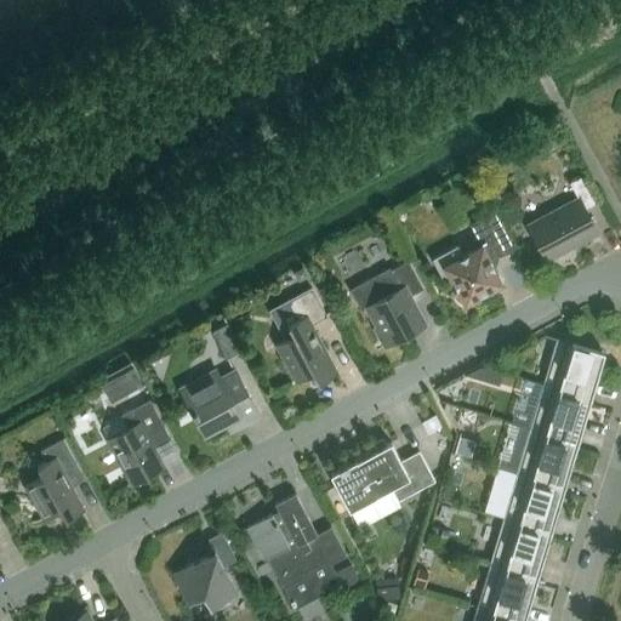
[(548,131),(543,142),(560,148),(564,137),(548,131)]
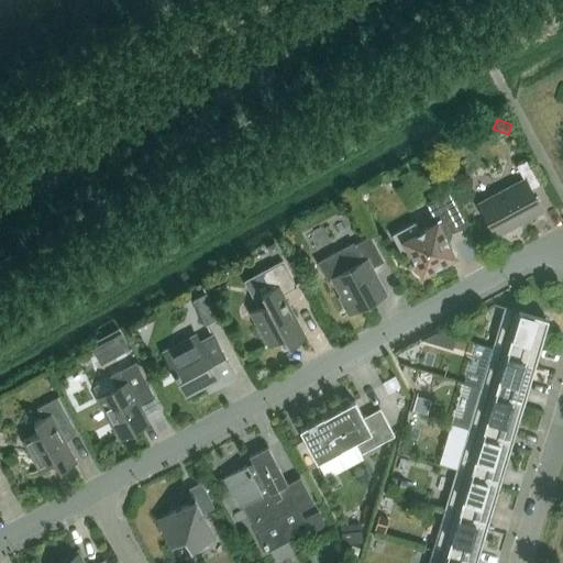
[(496,235),(541,211),(530,189),(541,183),(529,158),(516,165),(523,179),(478,203),(496,235)]
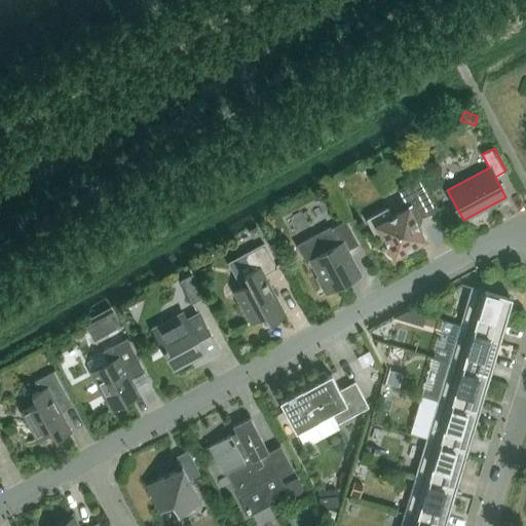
[(377,240),(382,237),(392,257),(425,239),(414,220),(433,210),(417,181),(398,191),(407,208),(391,216),(387,208),(366,219),(377,240)]
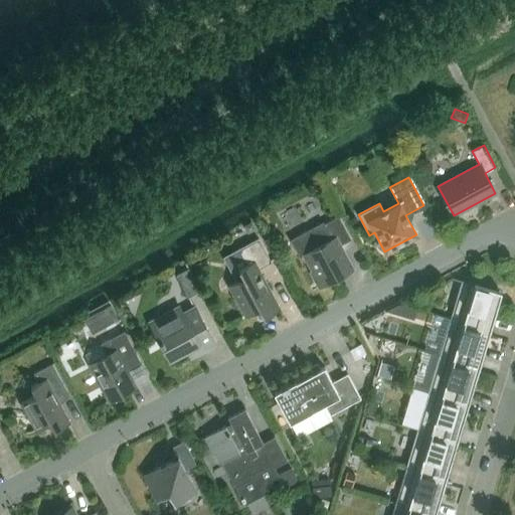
[(338,216),(323,224),(322,222),(291,240),(299,256),(303,254),(312,271),(310,272),(318,288),(353,269),(340,244),(351,239),(338,216)]
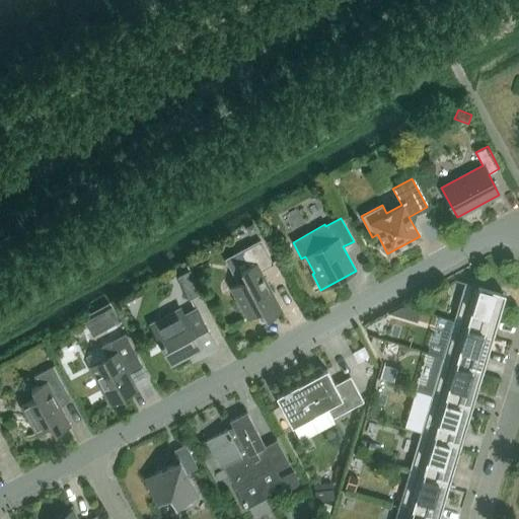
[(253,224),(246,228),(248,232),(253,233),(257,231),(253,224)]
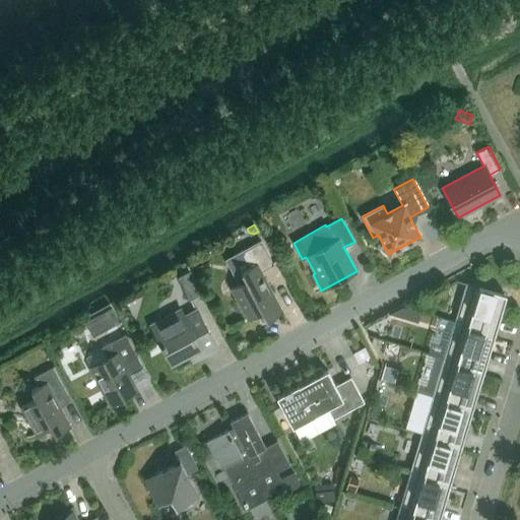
[(266,320),(282,312),(261,271),(273,264),(261,241),(240,253),(248,267),(241,271),(245,280),(231,288),(248,319),(262,312),(266,320)]
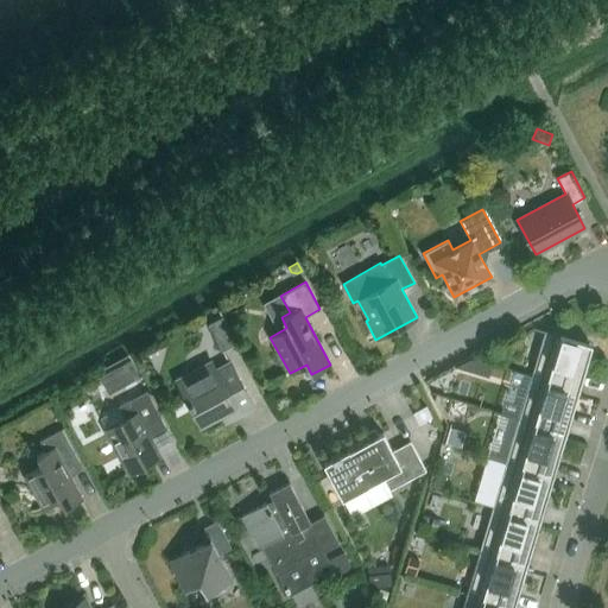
[(238,343),(222,317),(209,324),(223,352),(238,343)]
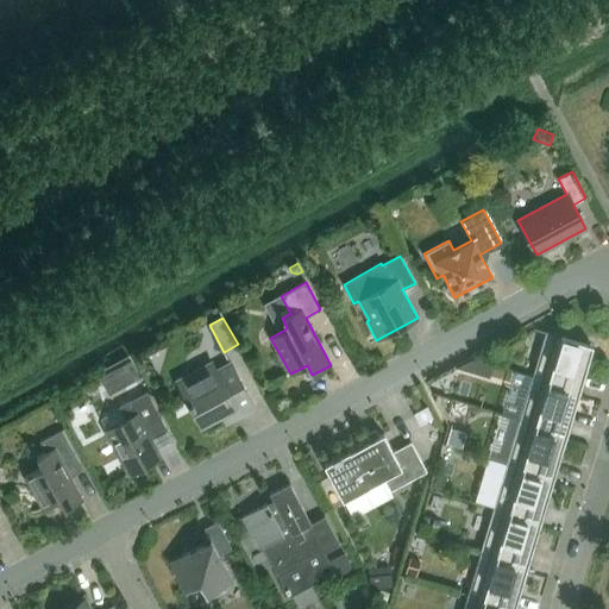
[(547,387),(577,396),(592,345),(537,328),(535,330),(545,332),(532,376),(548,381),(547,387)]
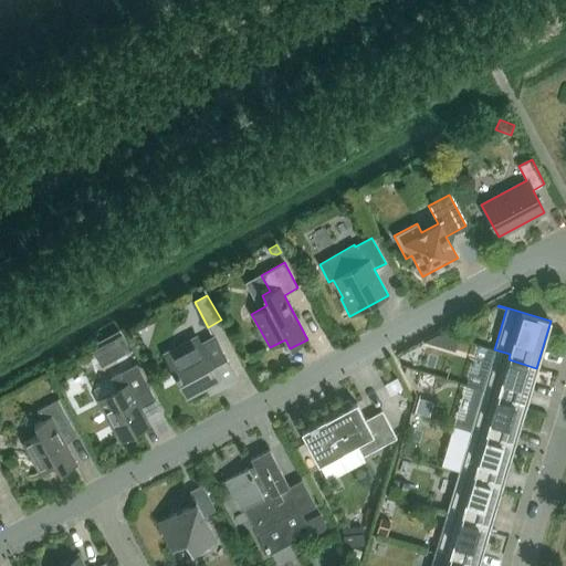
[(440,334),(426,342),(454,350),(458,339),(440,334)]
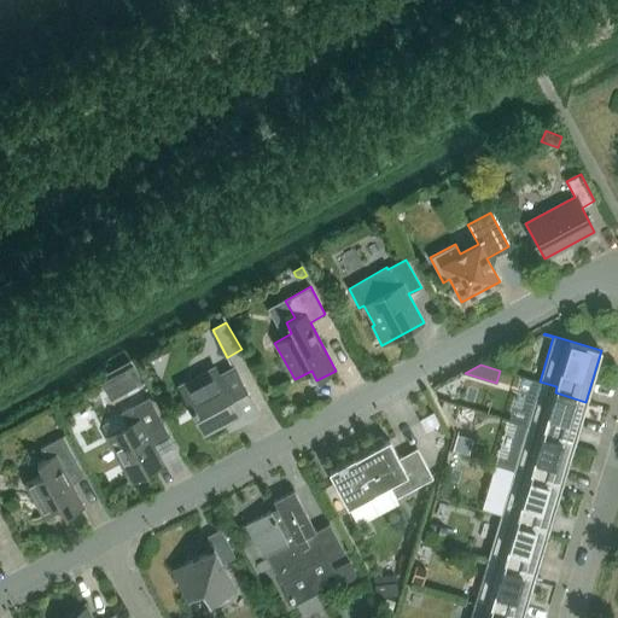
[(143,391),(147,389),(134,366),(101,384),(111,402),(140,386),(143,391)]
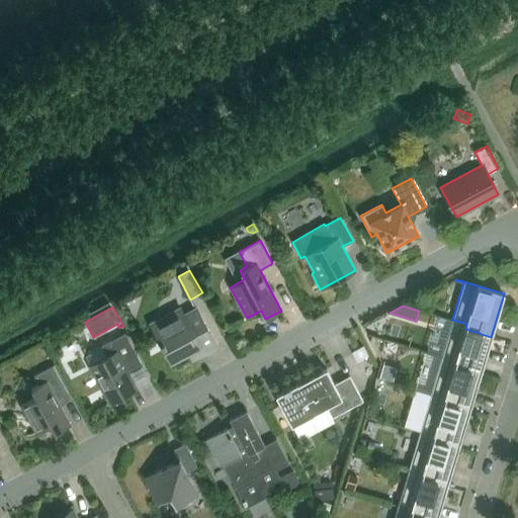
[(200,354),(217,345),(196,309),(184,316),(180,309),(150,325),(169,361),(193,348),(196,353),(200,354)]
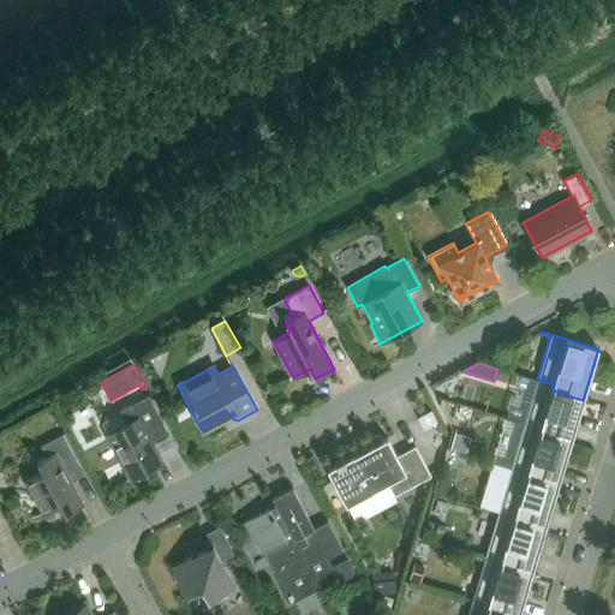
[(554,384),(537,380),(524,424),(541,429),(539,435),(569,445),(583,400),(553,390),(554,384)]
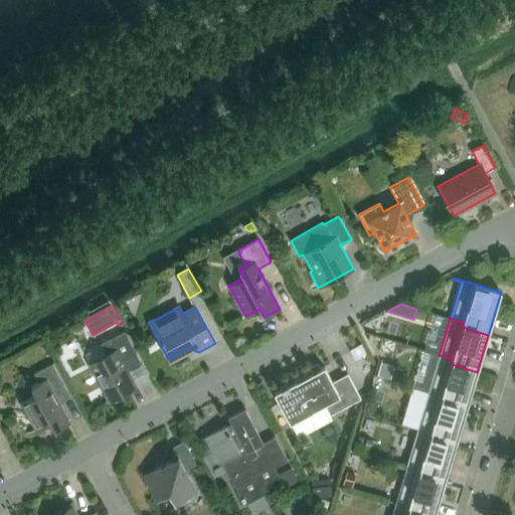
[(123,362),(137,354),(124,331),(101,344),(106,355),(89,364),(109,401),(136,386),(123,362)]
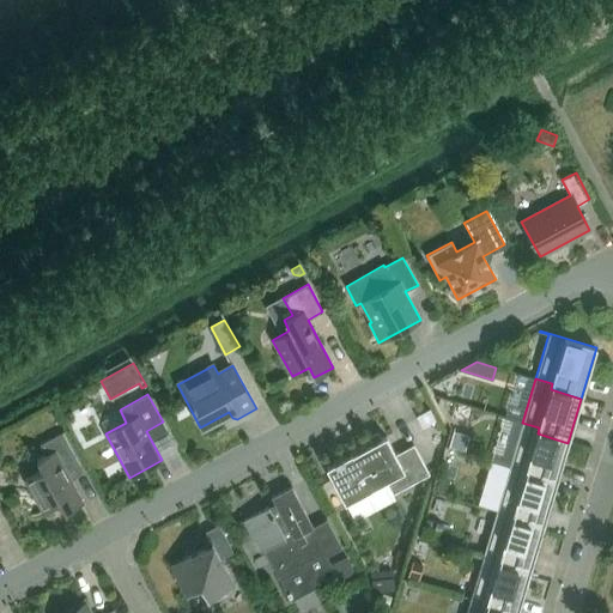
[(430,410),(417,417),(423,428),(436,420),(430,410)]
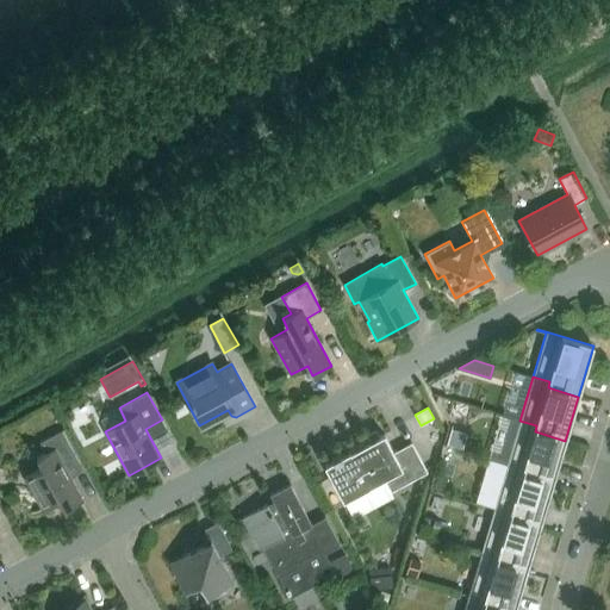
[(536,425),(520,421),(506,464),(523,468),(522,475),(552,485),(565,441),(535,431),(536,425)]
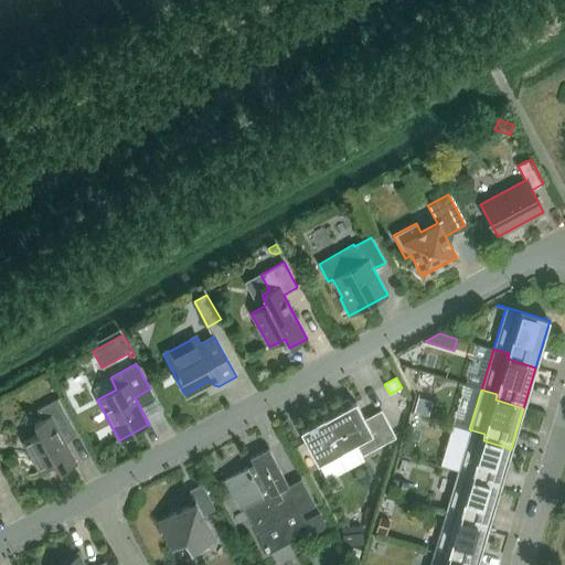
[(428,415),(433,401),(418,397),(415,412),(428,415)]
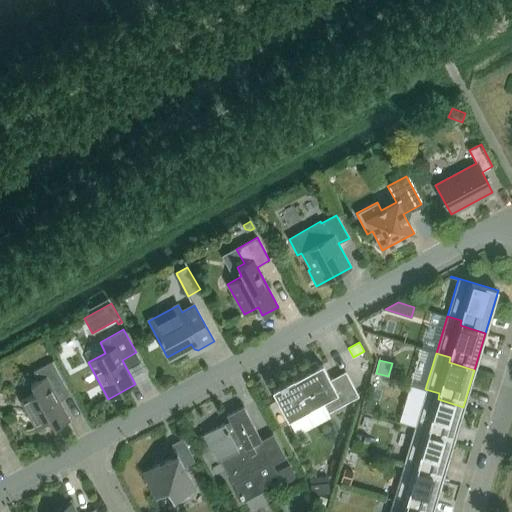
[(54,428),(70,420),(55,392),(65,386),(52,361),(33,371),(38,380),(30,384),(35,393),(21,400),(35,427),(49,420),(54,428)]
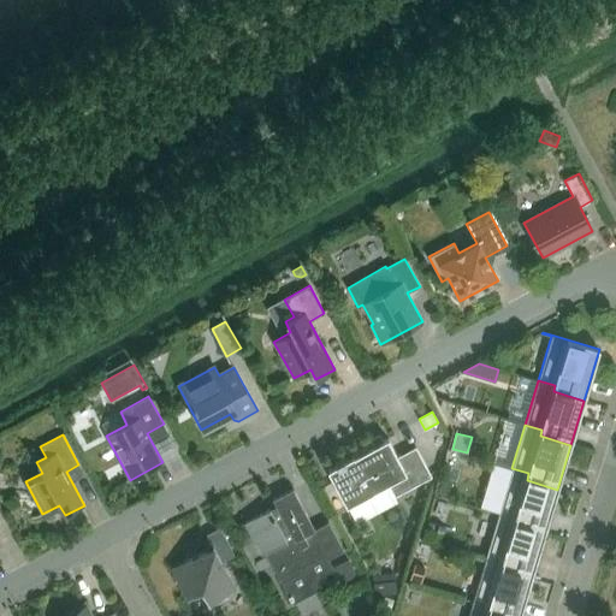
[(327,471),(347,505),(357,526),(401,502),(396,495),(431,477),(415,446),(397,456),(388,438),(374,445),(373,443),(335,463),(336,466),(327,471)]
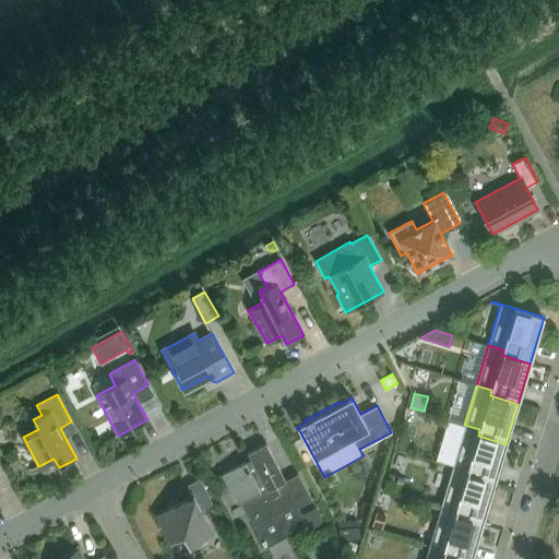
[(464,425),(452,465),(467,470),(466,476),(494,484),(506,444),(478,436),(479,429),(464,425)]
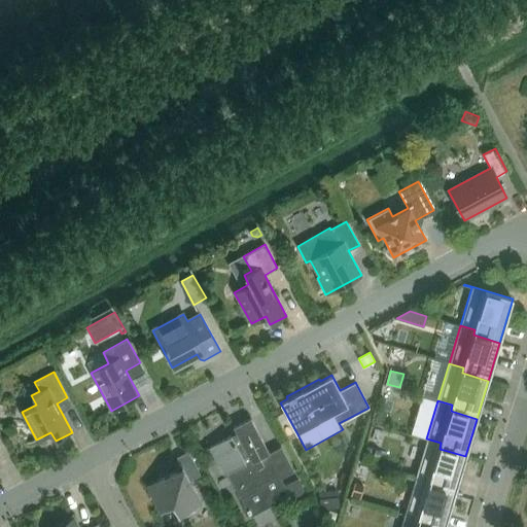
[(378,413),(375,421),(383,424),(385,416),(378,413)]
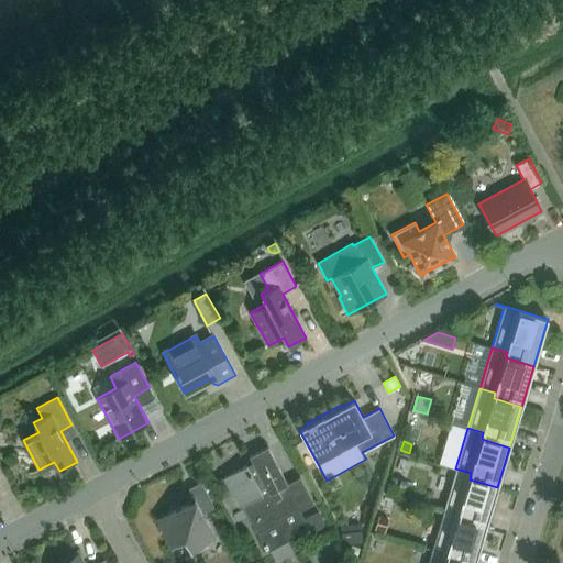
[(242,505),(256,532),(268,554),(302,536),(297,526),(308,520),(302,509),(313,503),(300,477),(287,484),(267,446),(249,456),(253,465),(247,467),(246,465),(223,477),(239,507),(242,505)]
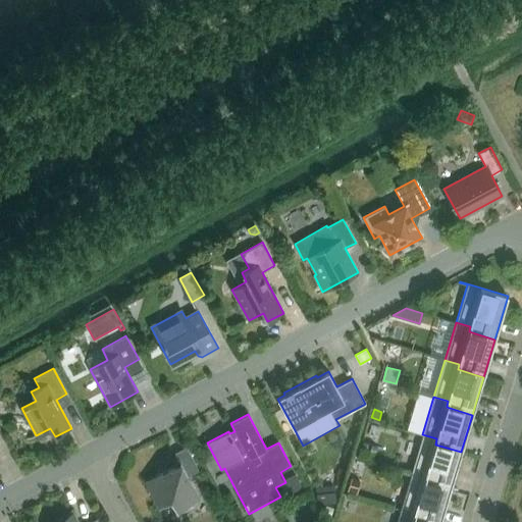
[(450,489),(461,452),(435,445),(436,438),(422,434),(411,472),(425,476),(424,482),(450,489)]
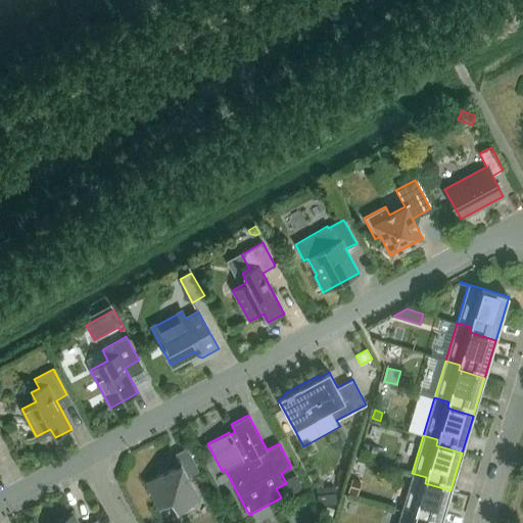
[(177,511),(199,498),(188,477),(199,471),(186,447),(175,454),(181,464),(146,482),(158,506),(171,500),(177,511)]
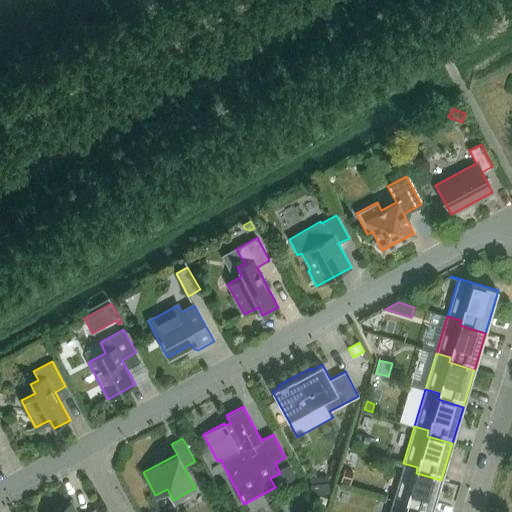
[(413,511),(431,511),(441,480),(416,473),(417,467),(403,463),(392,500),(406,504),(405,509),(413,511)]
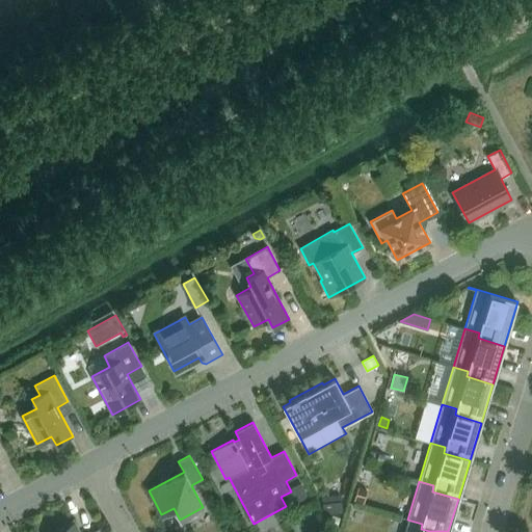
[(301,483),(291,488),(299,502),(309,497),(301,483)]
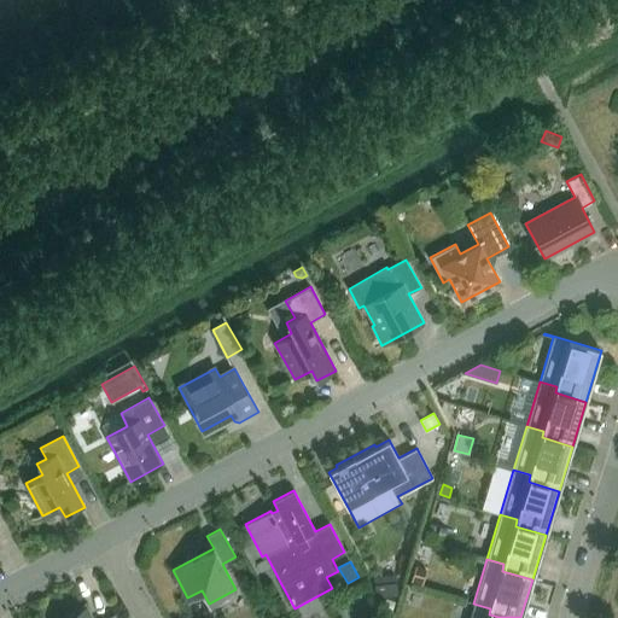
[(426,569),(417,566),(413,581),(421,584),(426,569)]
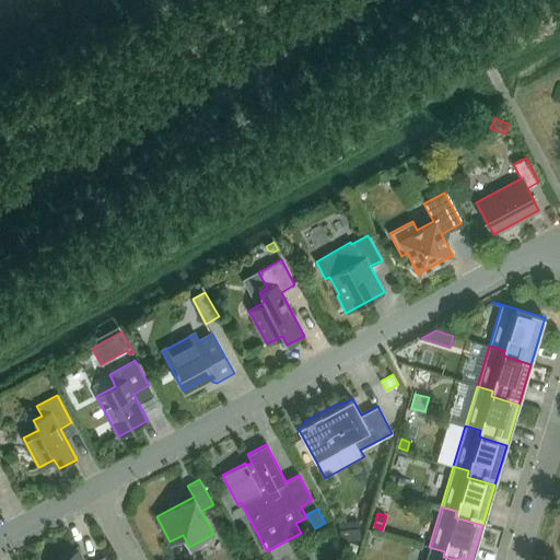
[(359,528),(340,529),(341,541),(360,540),(359,528)]
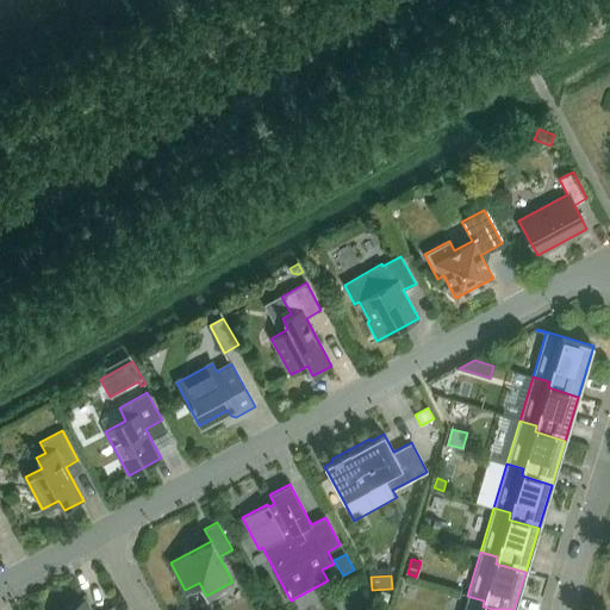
[(492,609),(483,607),(484,601),(467,596),(462,609),(492,609)]
